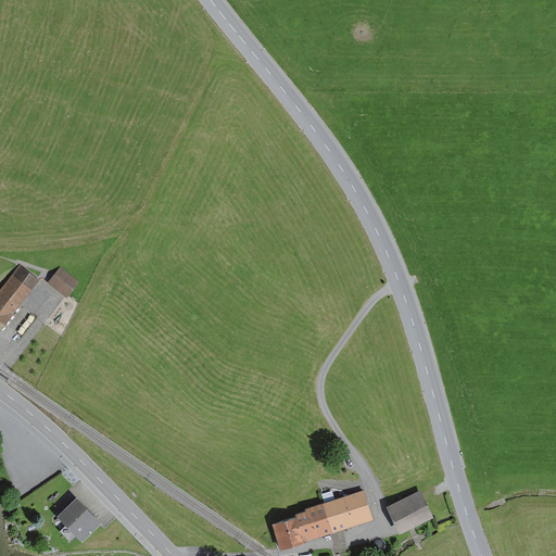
[(0,329),(41,278),(20,262),(0,287),(0,329)]
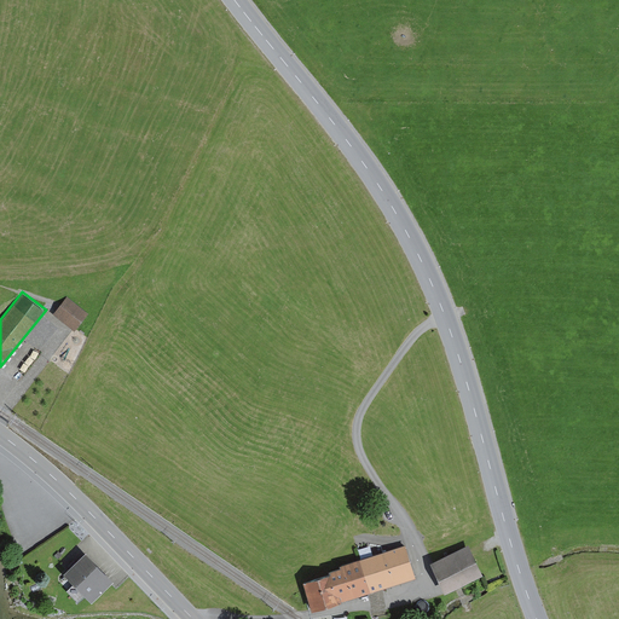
[(67,296),(53,313),(75,331),(88,313),(67,296)]
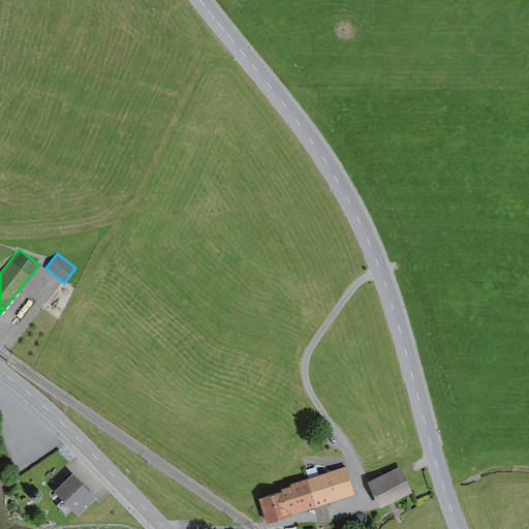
[(267,522),(355,494),(346,465),(289,483),(290,485),(281,488),(281,490),(259,497),(267,522)]
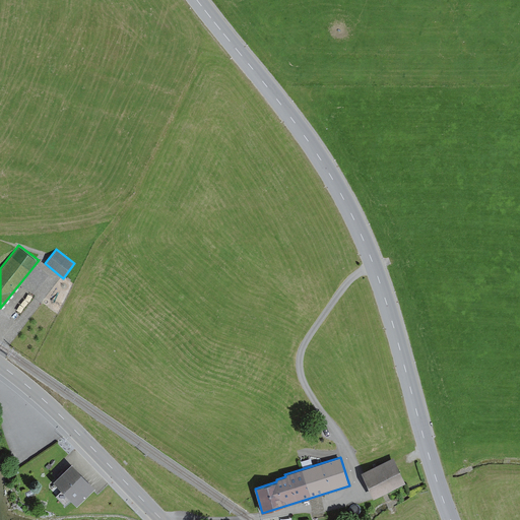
[(362,472),(374,499),(406,483),(394,458),(362,472)]
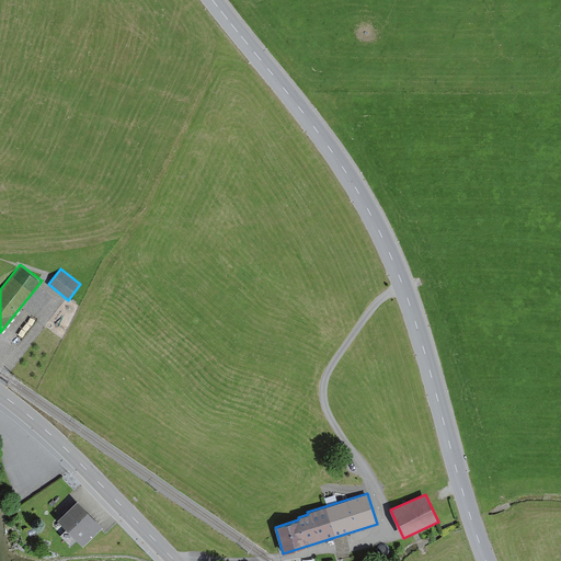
[(103,526),(77,500),(57,519),(83,546),(103,526)]
